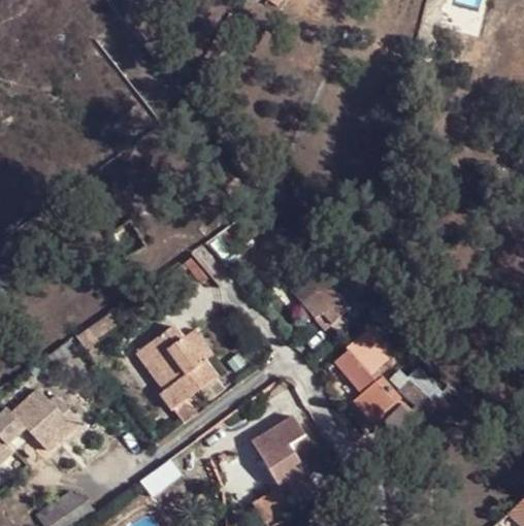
[(58,10),(48,0),(0,0),(0,11),(23,40),(58,10)]
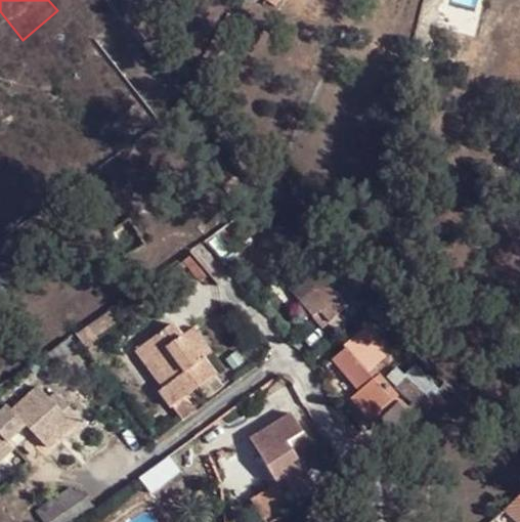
[(345,302),(319,276),(294,296),(313,322),(320,316),(328,325),(349,307),(345,302)]
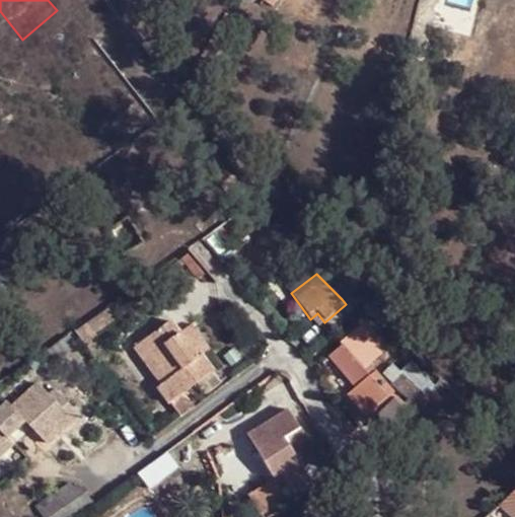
[(219,328),(198,306),(180,321),(174,314),(137,347),(164,377),(158,382),(174,400),(215,366),(198,346),(219,328)]
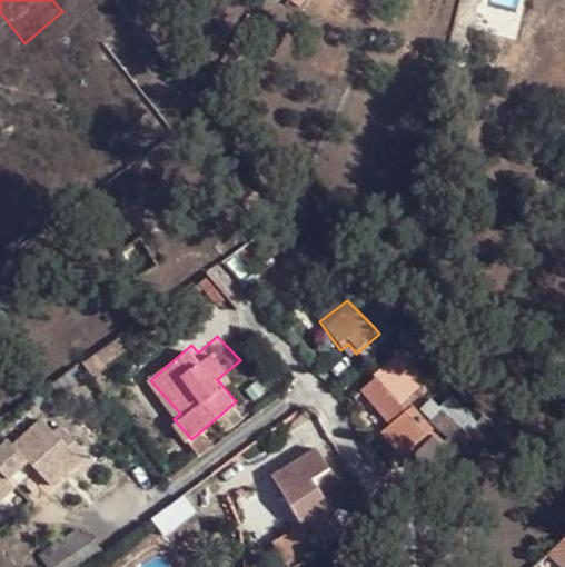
[(348,360),(356,354),(348,344),(340,350),(348,360)]
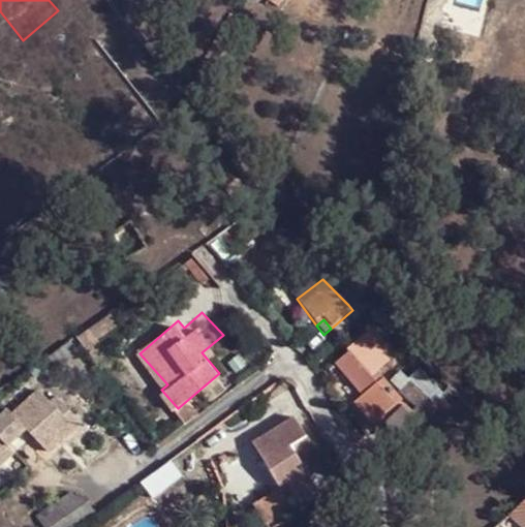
[(363,357),(371,349),(376,346),(363,329),(343,344),(347,350),(334,360),(358,391),(350,396),(369,421),(397,399),(372,367),(363,357)]
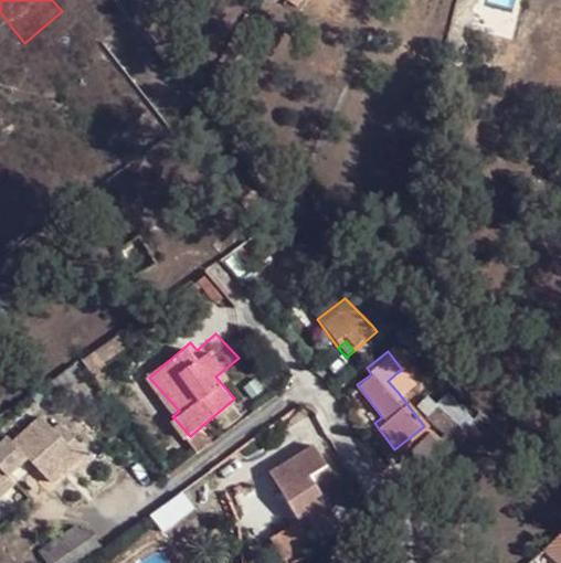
[(405,384),(397,373),(388,381),(398,392),(405,384)]
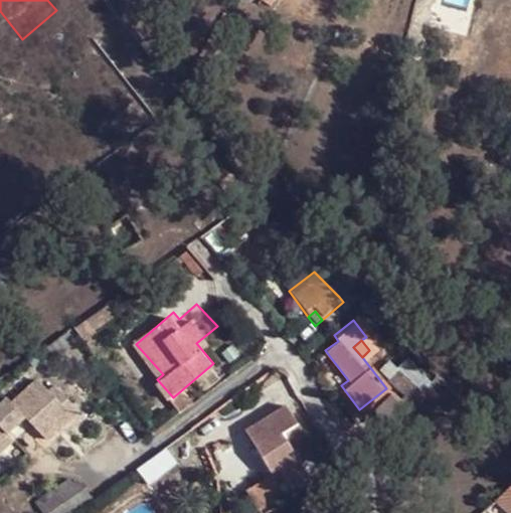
[(394,366),(391,363),(383,354),(374,364),(384,374),(394,366)]
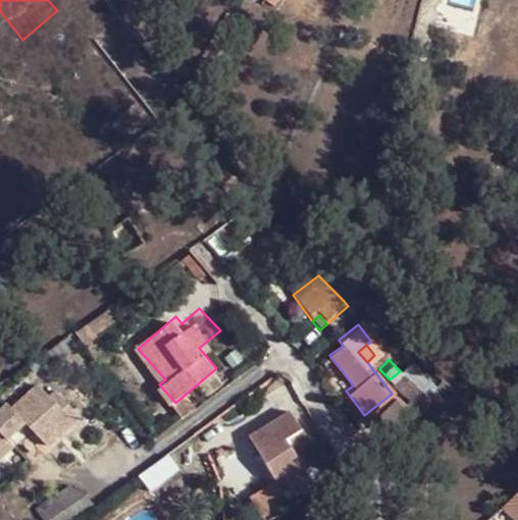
[(421,378),(406,363),(397,368),(400,371),(390,379),(404,393),(421,378)]
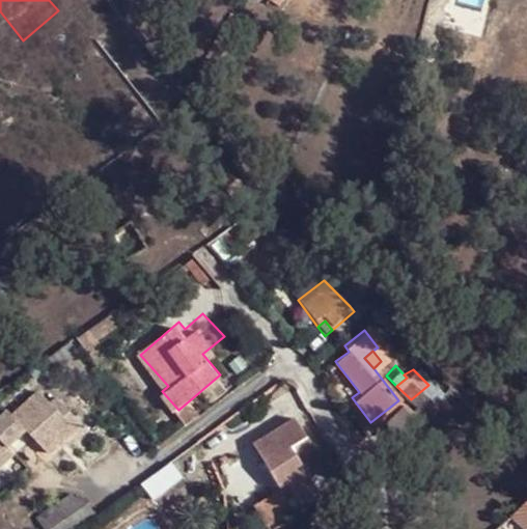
[(411,399),(407,406),(419,418),(442,399),(428,385),(411,399)]
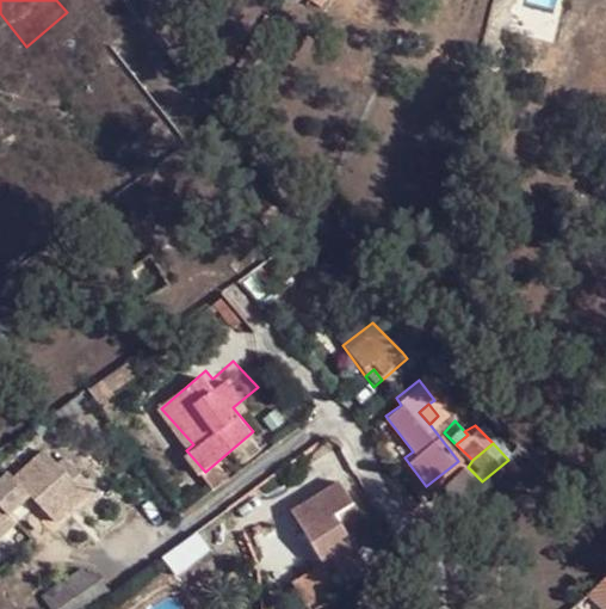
[(61,468),(47,453),(16,478),(55,522),(92,493),(80,481),(87,475),(73,459),(61,468)]
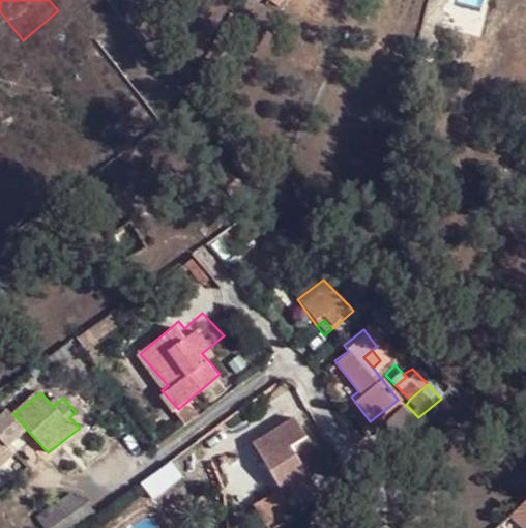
[(384,421),(398,435),(418,417),(406,405),(402,401),(384,421)]
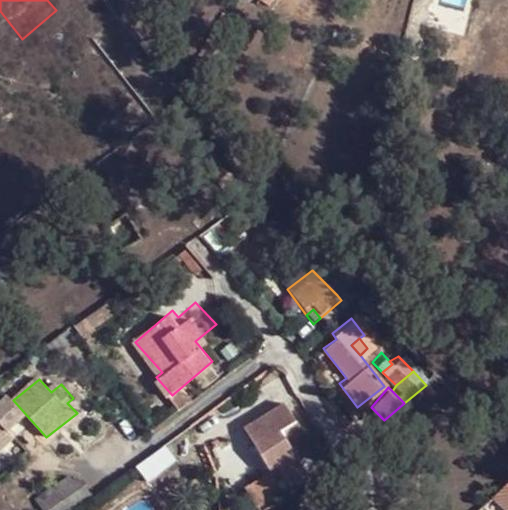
[(295,424),(280,402),(242,429),(268,467),(274,462),(287,481),(302,470),(278,434),(295,424)]
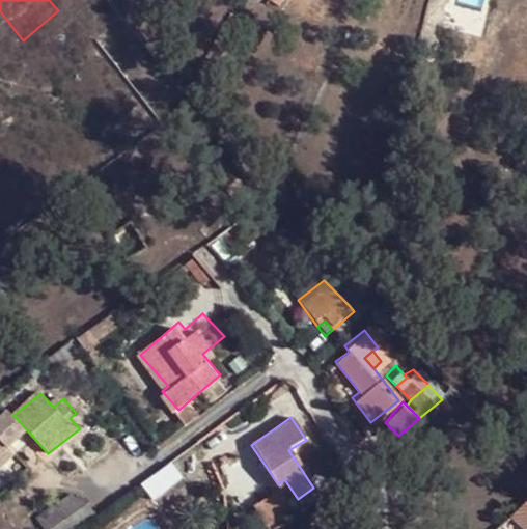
[(48,528),(68,528),(96,510),(79,488),(38,516),(48,528)]
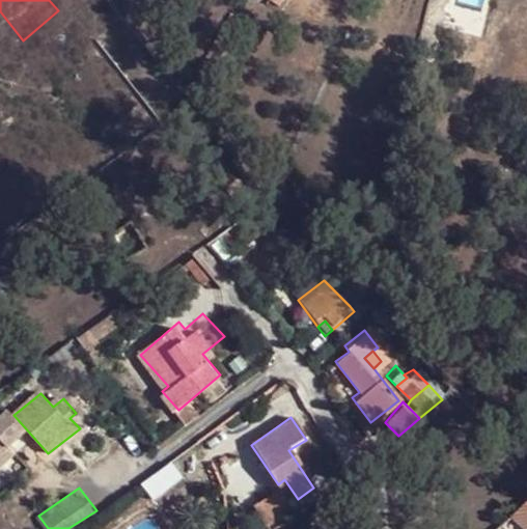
[(526,528),(526,495),(507,512),(524,528),(526,528)]
